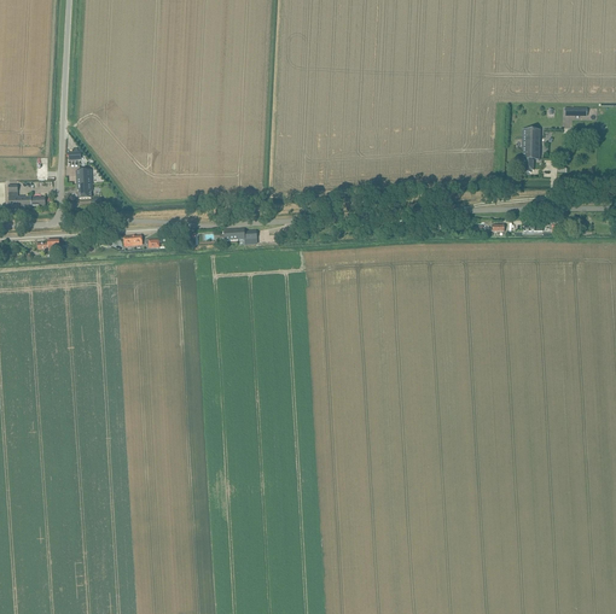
[(542,128),(524,127),(524,157),(526,157),(526,170),(533,170),(533,168),(536,168),(536,157),(541,157),(542,128)]
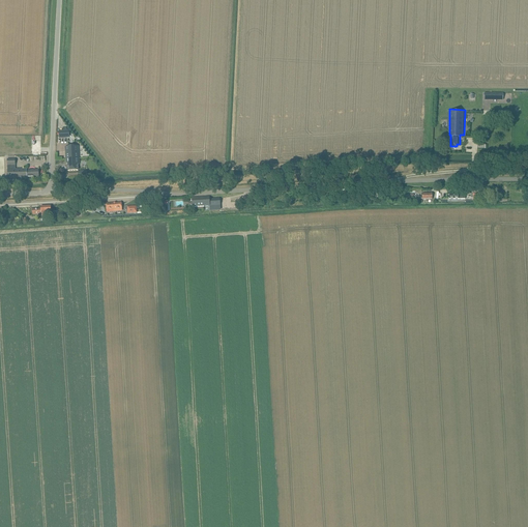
[(79,150),(80,150),(80,144),(67,144),(67,148),(68,148),(68,150),(67,150),(68,156),(81,155),(80,155),(79,150)]
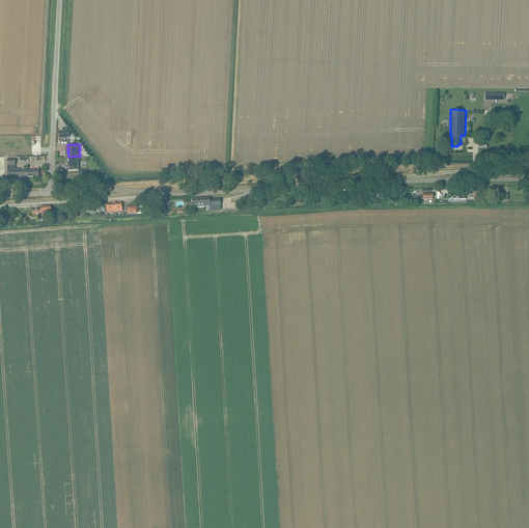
[(80,162),(81,162),(81,156),(68,157),(68,161),(70,161),(70,168),(80,168),(80,162)]
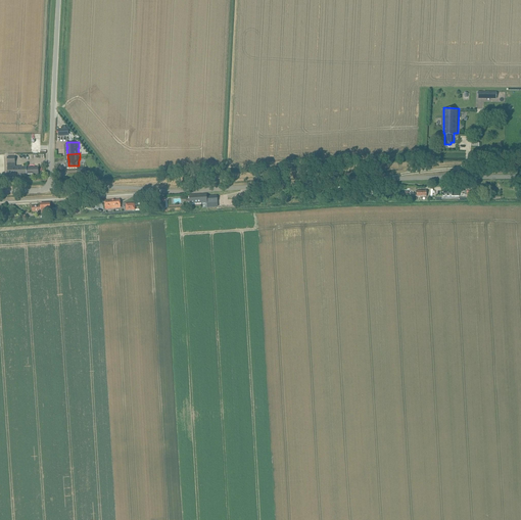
[(17,164),(9,164),(10,174),(29,173),(40,172),(40,164),(29,166),(29,163),(17,164)]
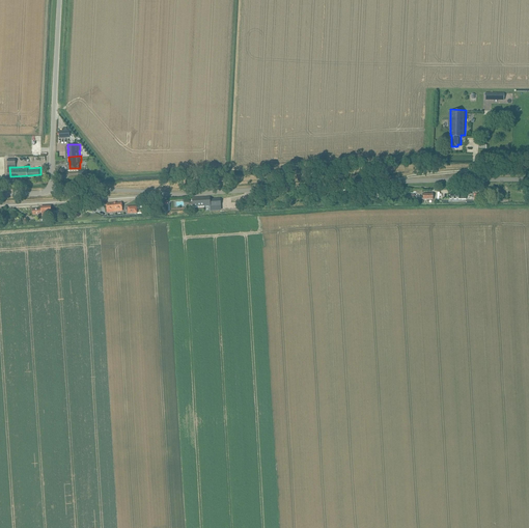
[(205,194),(194,195),(195,201),(195,204),(212,203),(212,196),(205,196),(205,194)]
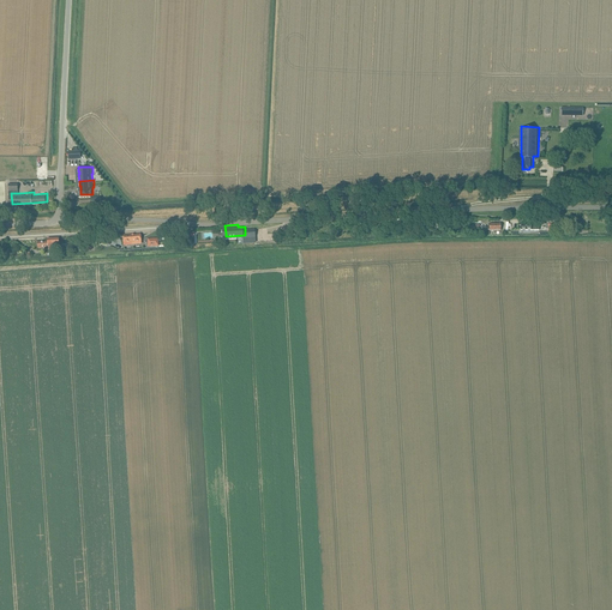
[(257,235),(257,227),(245,227),(245,235),(246,241),(258,240),(258,235),(257,235)]
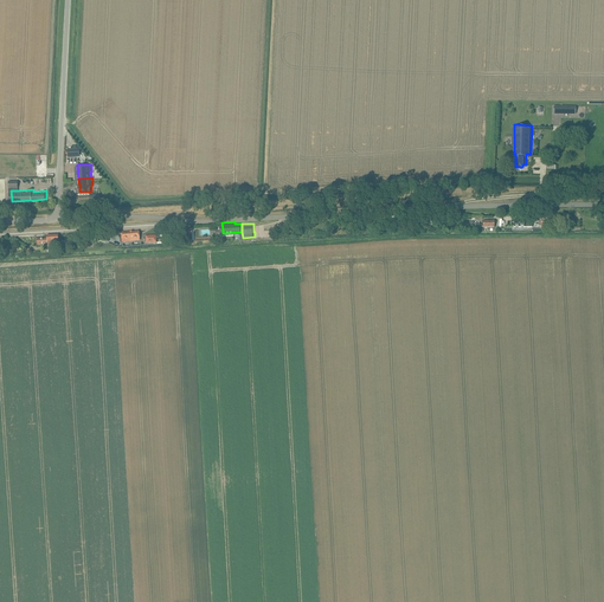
[(124,231),(123,232),(123,234),(124,234),(124,237),(132,235),(132,238),(141,238),(141,228),(124,230),(124,231)]
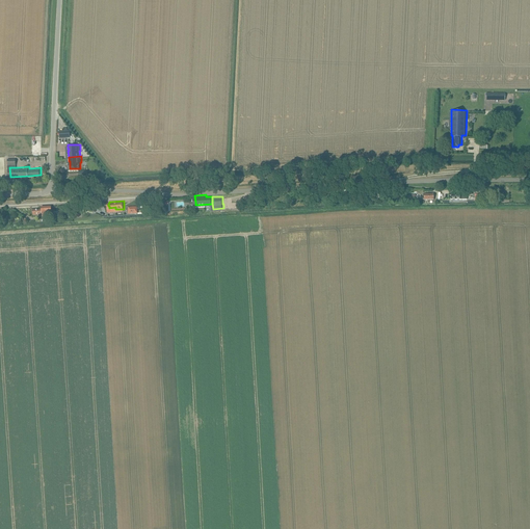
[(53,204),(43,205),(43,207),(34,207),(35,213),(42,213),(44,212),(45,212),(53,212),(53,204)]
